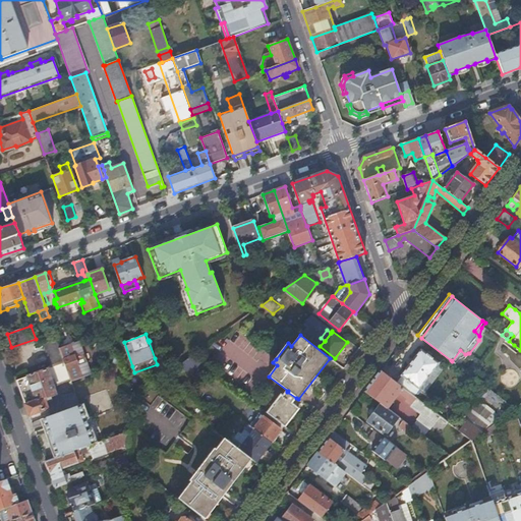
[(65,363),(60,348),(56,337),(43,341),(52,368),(65,363)]
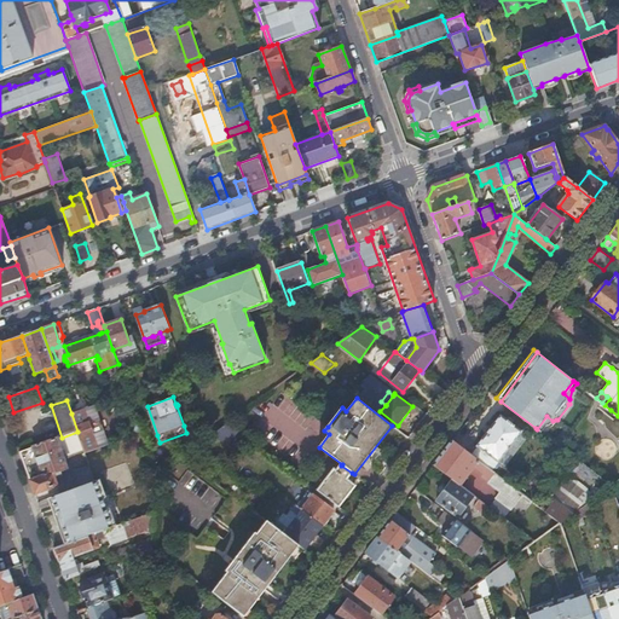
[(84,450),(85,453),(98,449),(84,409),(71,414),(77,432),(84,450)]
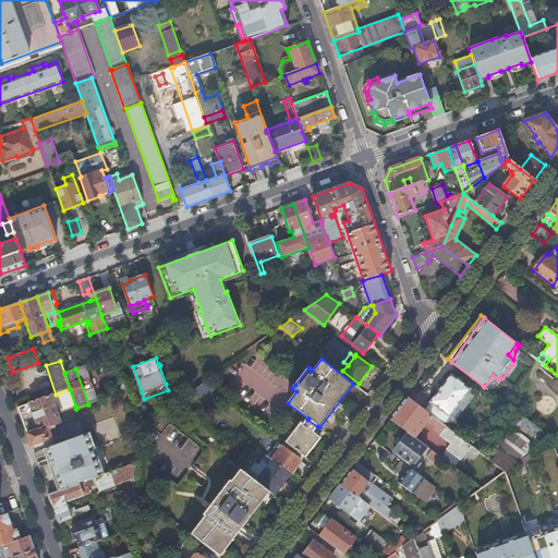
[(470,389),(470,388),(451,373),(429,400),(449,415),(450,414),(453,417),(455,417),(456,417),(457,417),(474,395),(474,393),(474,392),(470,389)]
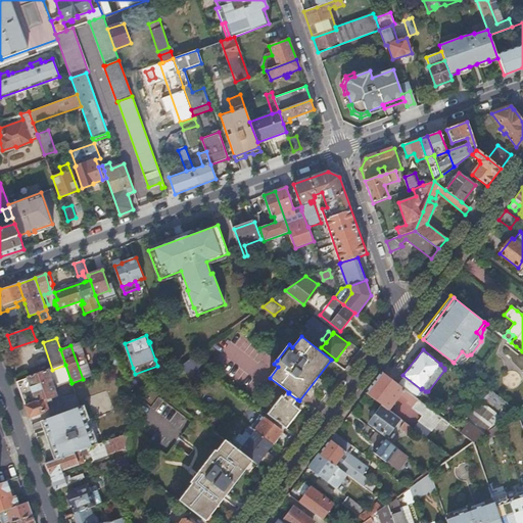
[(454,363),(457,365),(461,360),(467,355),(462,351),(454,363)]
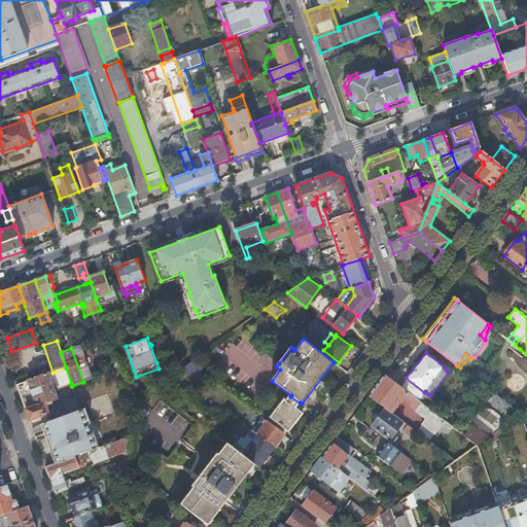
[(195,360),(181,370),(194,379),(204,366),(195,360)]
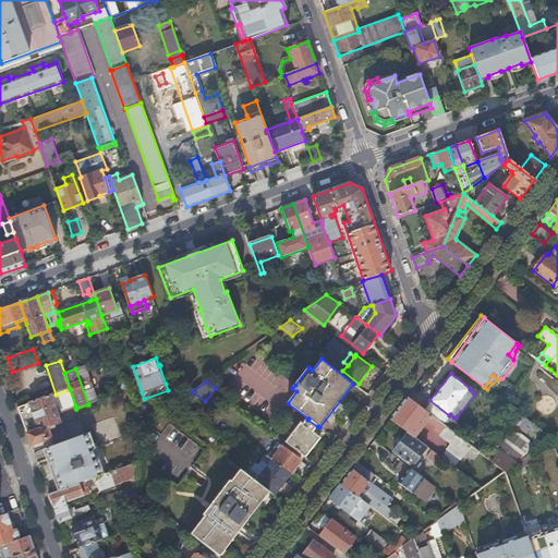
[(58,412),(75,405),(70,389),(56,395),(19,408),(33,445),(52,438),(49,429),(48,427),(55,424),(61,422),(58,412)]
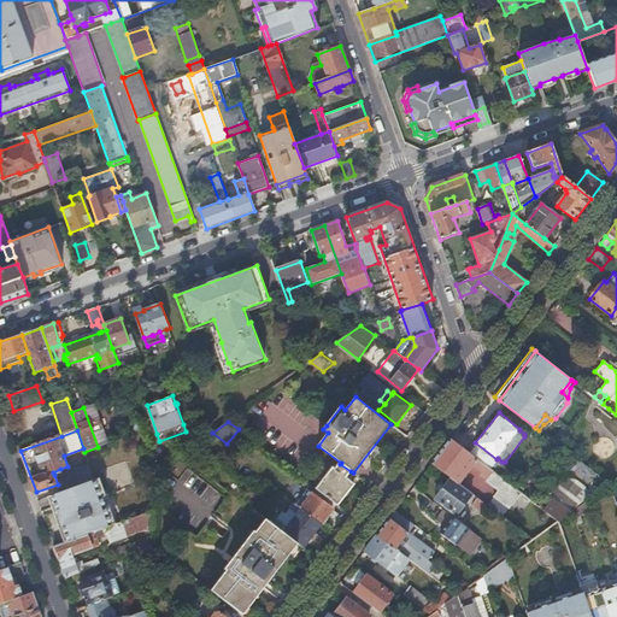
[(451,439),(433,463),(457,482),(472,463),(483,471),(481,474),(500,488),(516,501),(522,494),(451,439)]
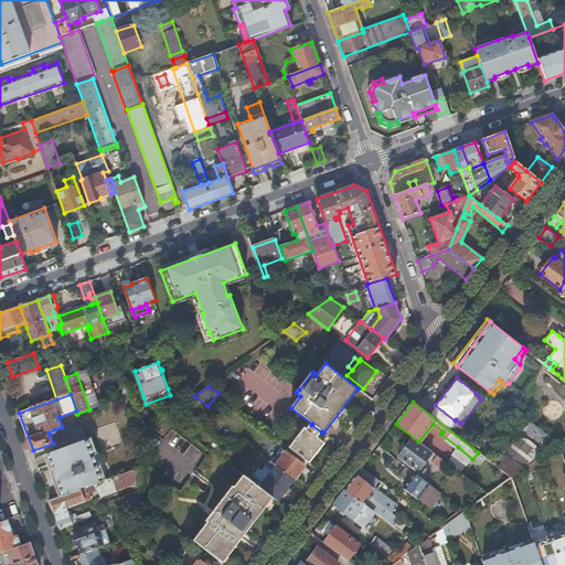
[(490,461),(510,477),(523,468),(535,459),(556,444),(528,420),(518,433),(515,430),(505,444),(505,445),(501,449),(490,461)]
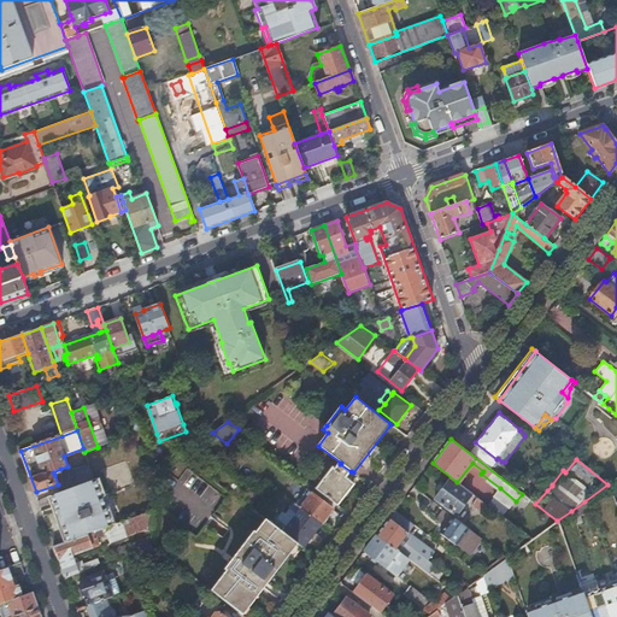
[(81,485),(95,480),(89,464),(75,469),(81,485)]
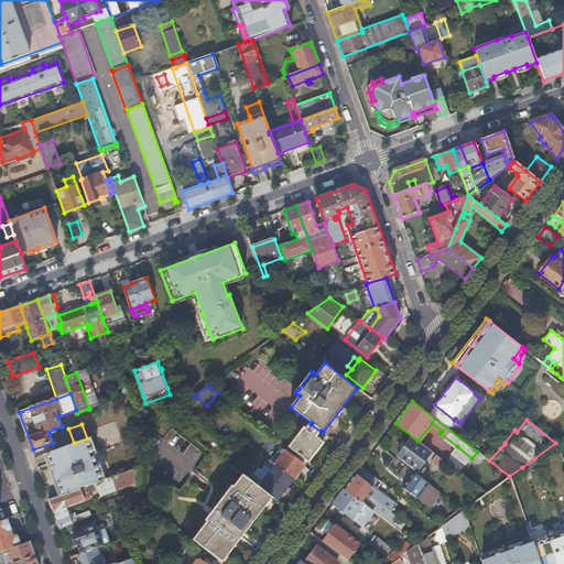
[(321,431),(311,424),(306,429),(304,427),(290,446),(308,462),(324,442),(320,440),(316,436),(321,431)]
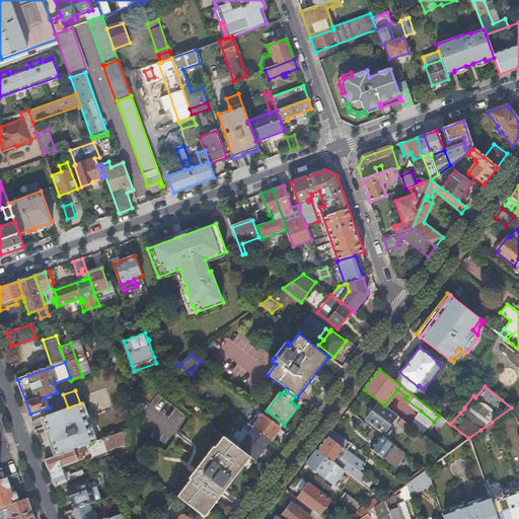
[(396,416),(379,402),(366,420),(383,433),(396,416)]
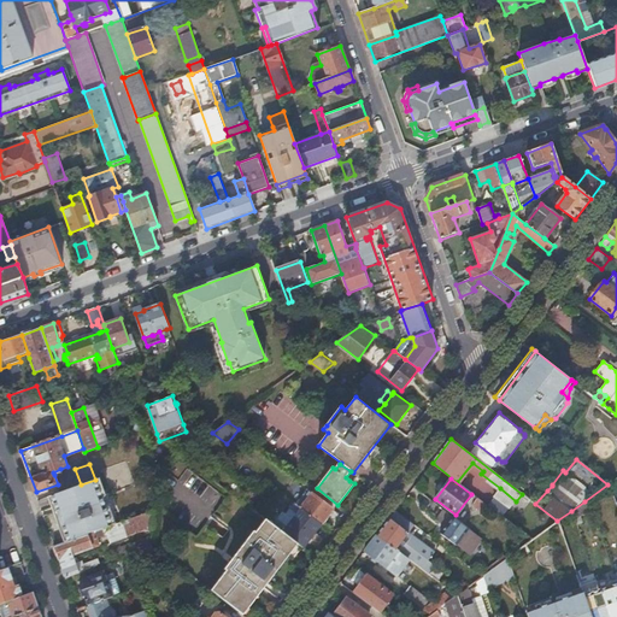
[(111,527),(95,480),(81,485),(52,495),(69,542),(84,536),(95,533),(107,528),(111,527)]
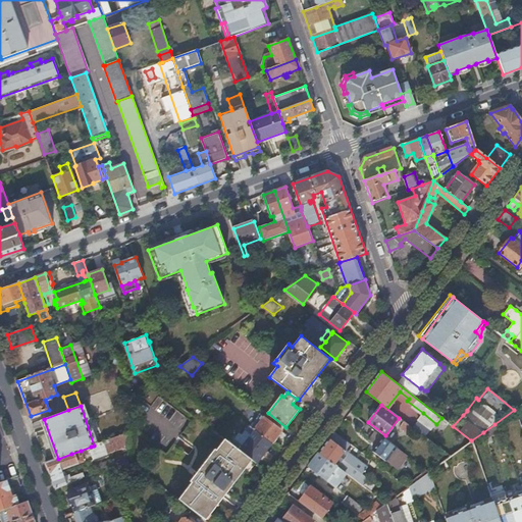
[(514,410),(494,424),(499,429),(516,416),(514,410)]
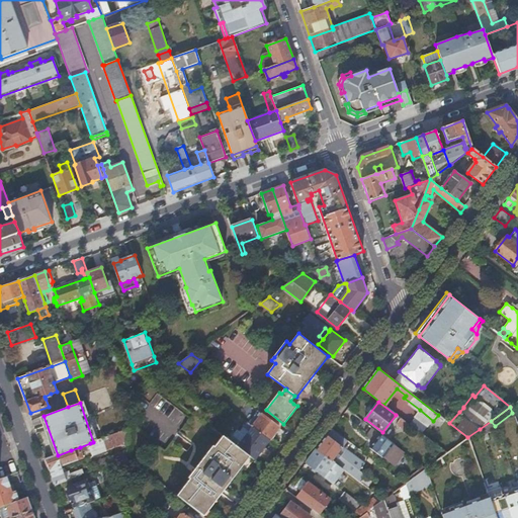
[(428,428),(433,421),(420,410),(414,417),(428,428)]
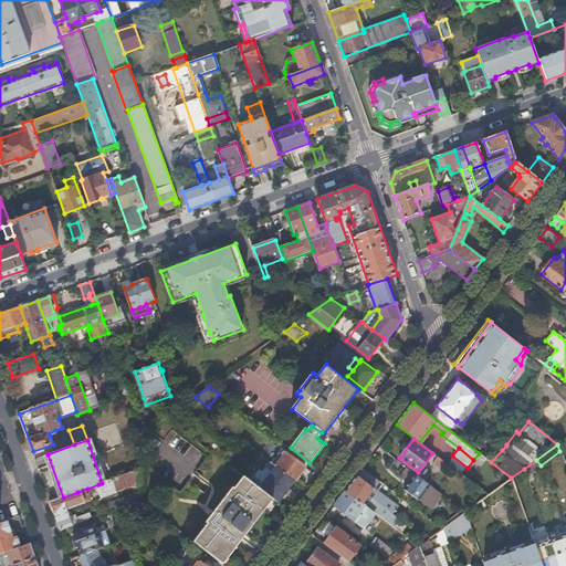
[(281,449),(271,461),(275,465),(295,480),(305,467),(285,452),(281,449)]
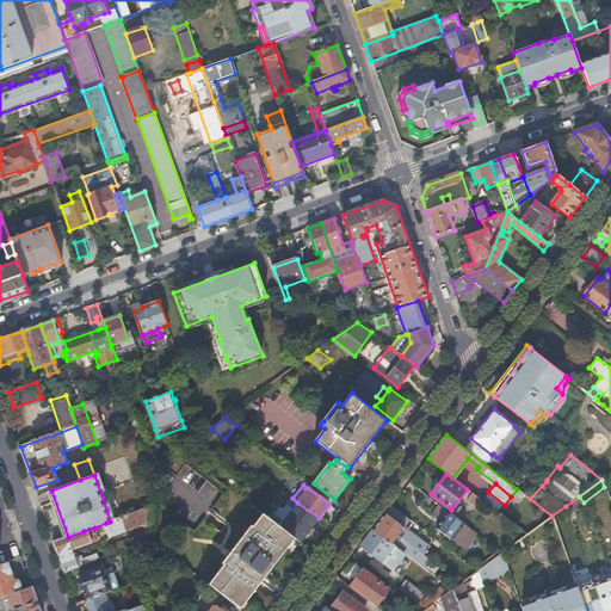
[(68,537),(51,491),(47,493),(63,538),(68,537)]
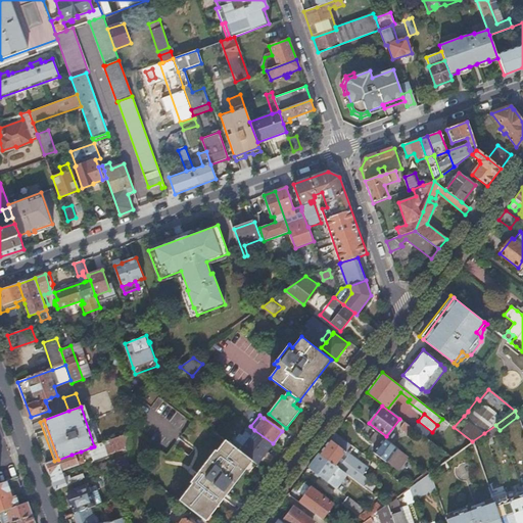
[(410,434),(414,429),(405,422),(400,427),(410,434)]
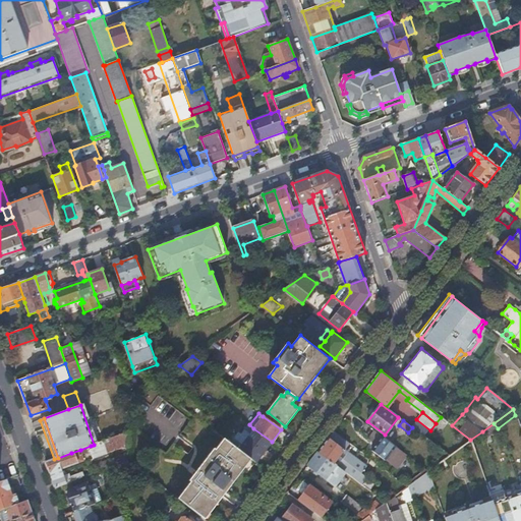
[(246,438),(253,428),(249,424),(248,424),(248,423),(240,433),(241,433),(246,438)]
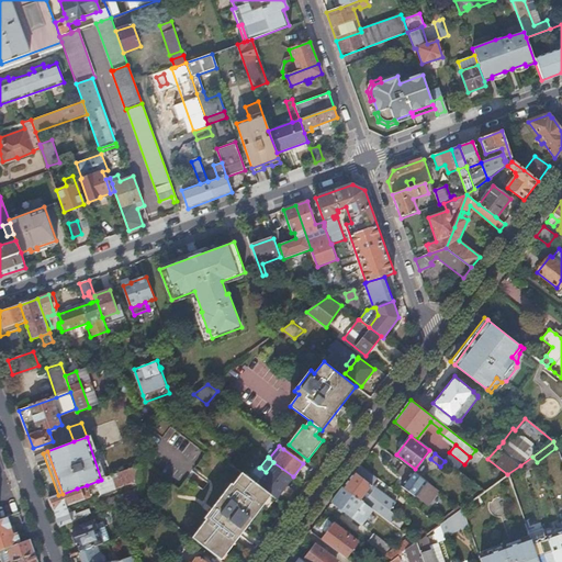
[(532,457),(520,465),(523,473),(537,462),(532,457)]
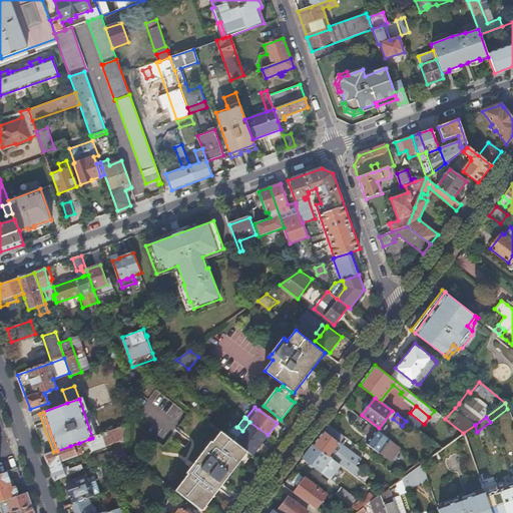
[(214,420),(211,424),(212,424),(220,431),(222,432),(223,431),(224,428),(214,420)]
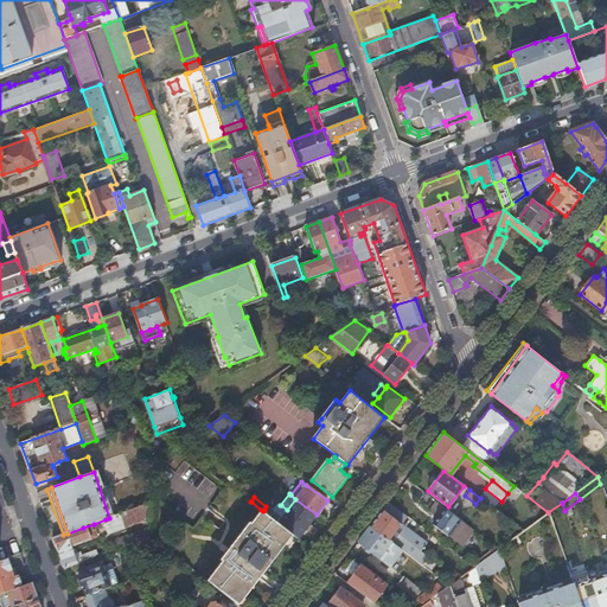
[(473,530),(433,498),(427,505),(430,509),(428,511),(435,516),(435,515),(438,517),(432,524),(448,537),(449,536),(461,545),(473,530)]
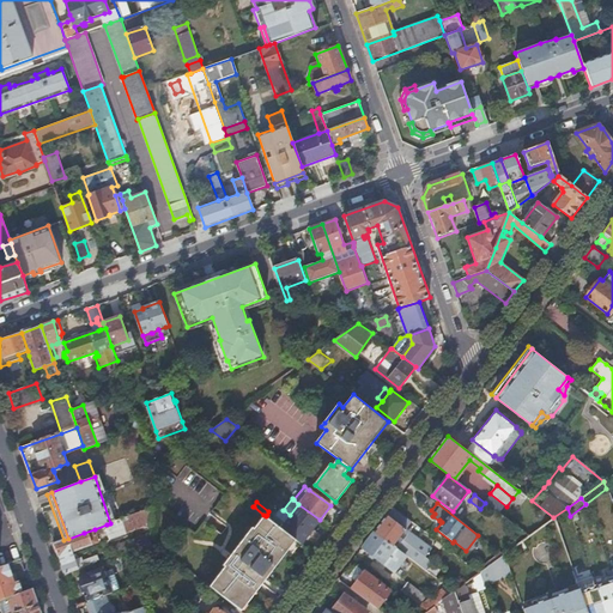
[(298,504),(290,515),(310,532),(320,520),(298,504)]
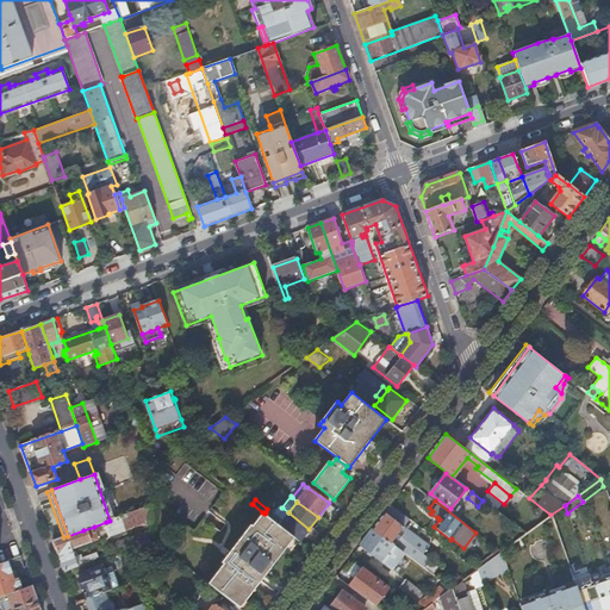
[(405,526),(410,518),(392,504),(386,512),(404,527),(405,526)]
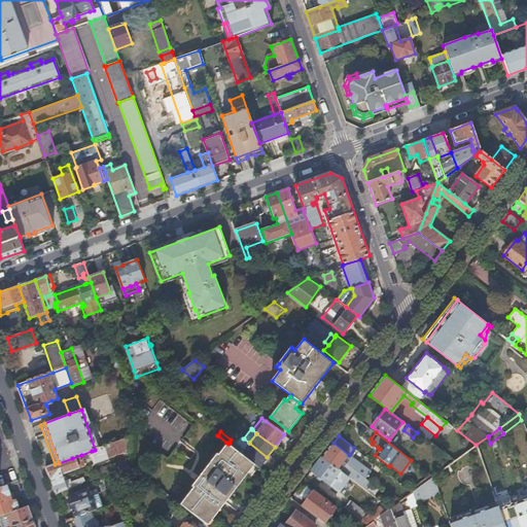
[(133,436),(107,446),(111,457),(132,450),(133,436)]
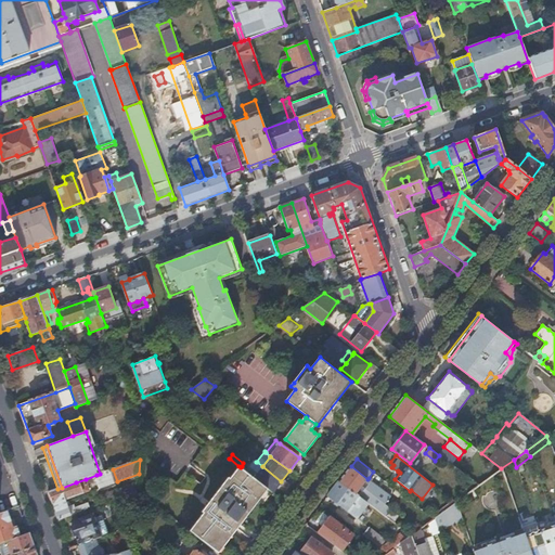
[(257,462),(256,462),(247,473),(254,477),(262,466),(257,462)]
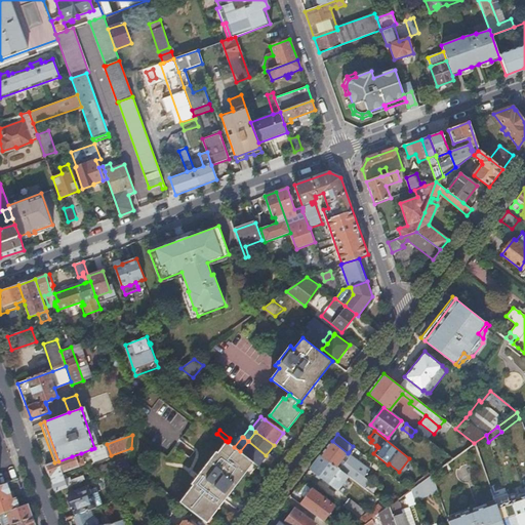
[(228,442),(226,441),(216,453),(215,451),(191,484),(193,485),(179,502),(207,523),(253,461),(240,451),(234,447),(231,445),(231,444),(229,443),(228,442)]
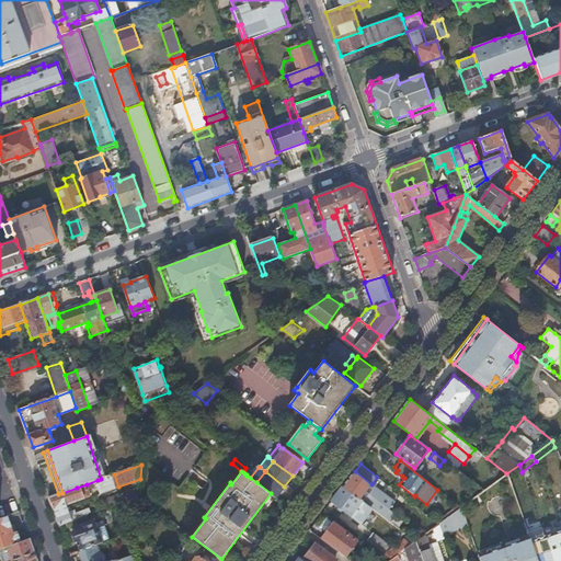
[(265,471),(256,482),(271,493),(276,497),(284,487),(265,471)]
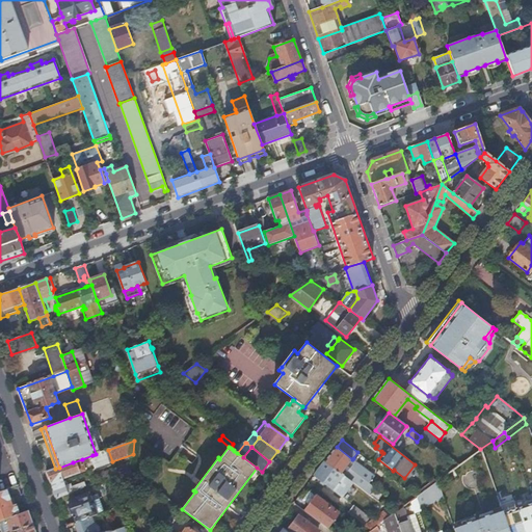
[(354,483),(378,502),(383,495),(368,482),(374,475),(353,458),(352,459),(337,447),(325,460),(343,475),(346,476),(347,477),(354,483)]
